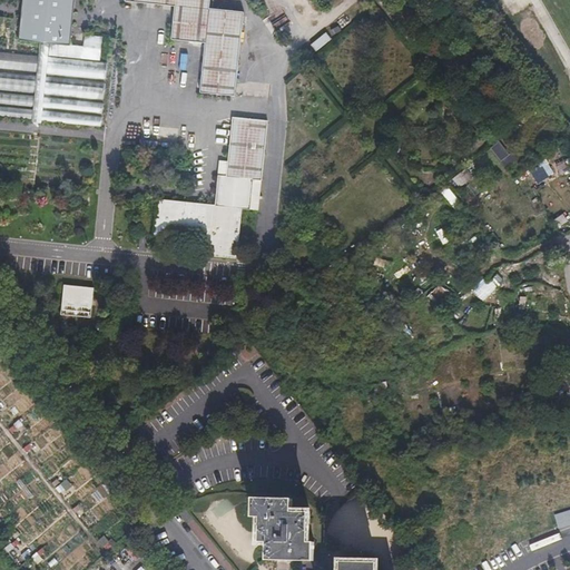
[(0,117),(32,120),(31,125),(40,126),(41,121),(100,128),(101,119),(42,112),(42,108),(101,115),(102,105),(43,98),(45,94),(102,100),(105,86),(46,79),(46,75),(105,80),(107,66),(47,59),(49,45),(69,47),(74,0),(23,0),(19,42),(41,45),(39,58),(0,52),(0,68),(37,74),(37,79),(0,75),(0,88),(36,92),(35,98),(0,94),(0,104),(33,108),(33,112),(0,108),(0,117)]
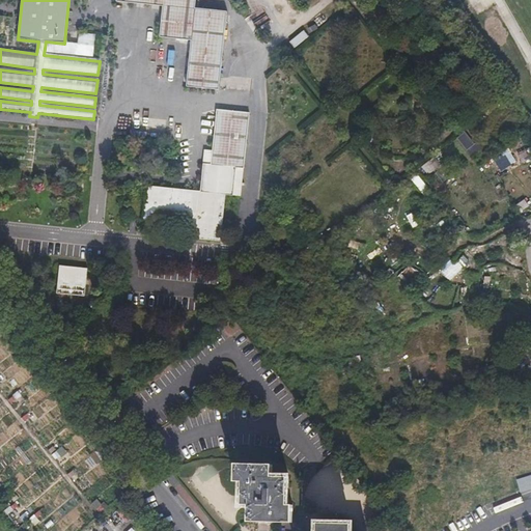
[(163,8),(160,38),(160,39),(191,43),(187,89),(219,93),(227,14),(194,9),(195,0),(116,0),(116,4),(163,8)]
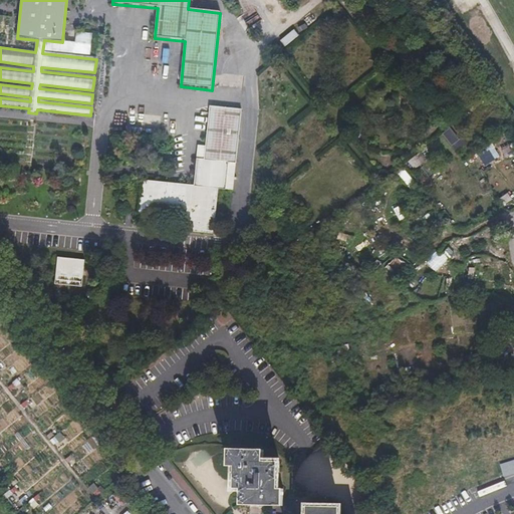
[(293,29),(279,40),(283,46),(298,36),(293,29)]
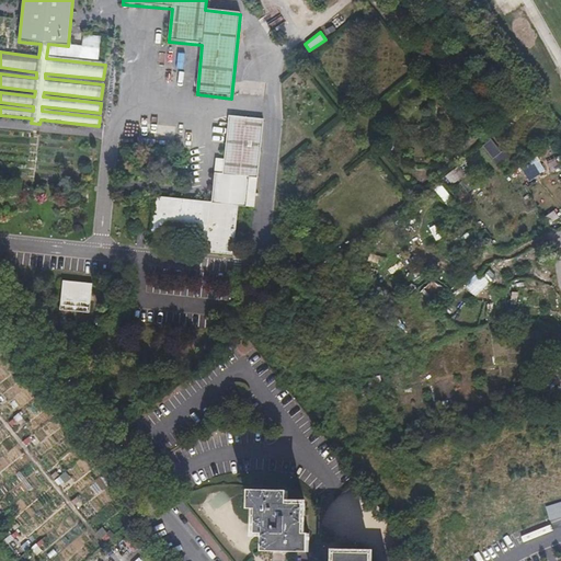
[(258,180),(264,119),(230,116),(222,176),(215,175),(212,205),(153,198),(150,232),(205,239),(204,253),(230,256),(237,206),(245,207),(249,179),(258,180)]
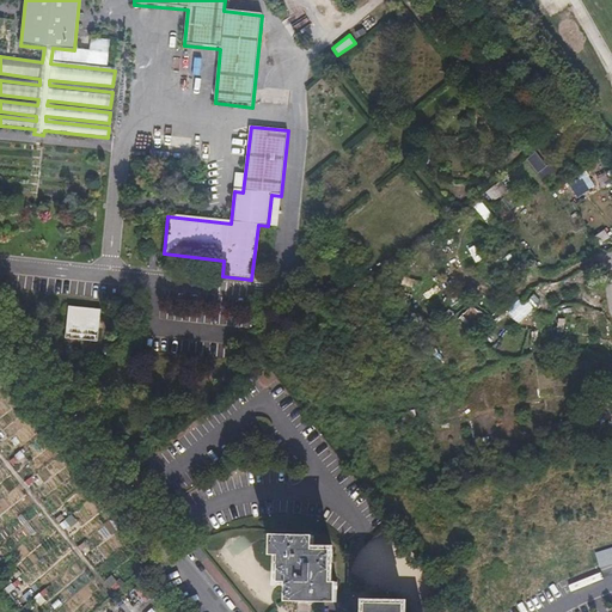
[(568,185),(576,197),(587,190),(579,178),(568,185)]
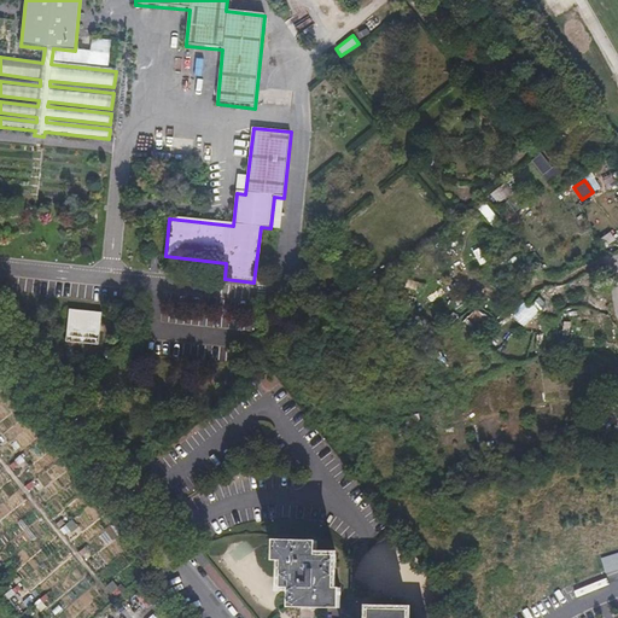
[(485,202),(478,207),(490,227),(497,222),(485,202)]
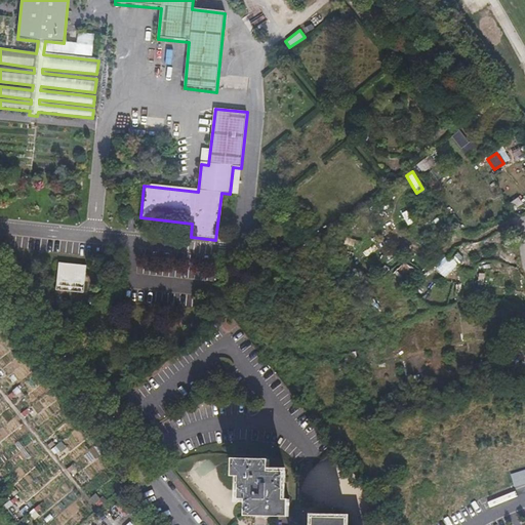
[(55,291),(83,290),(86,270),(59,265),(54,291),(55,291)]
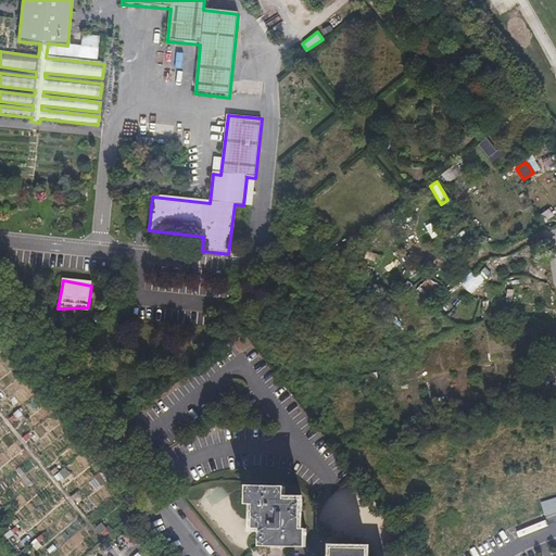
[(287,492),(249,490),(248,505),(255,505),(254,529),(261,530),(260,546),(306,550),(307,529),(302,529),(303,508),(287,507),(287,492)]
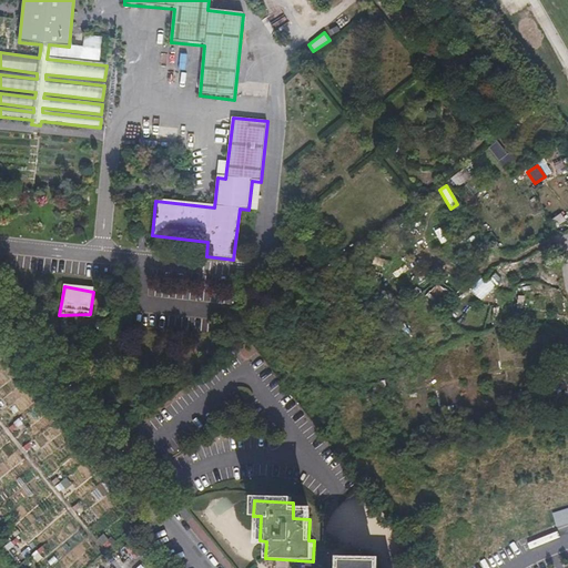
[(555,525),(567,523),(567,508),(553,511),(555,525)]
